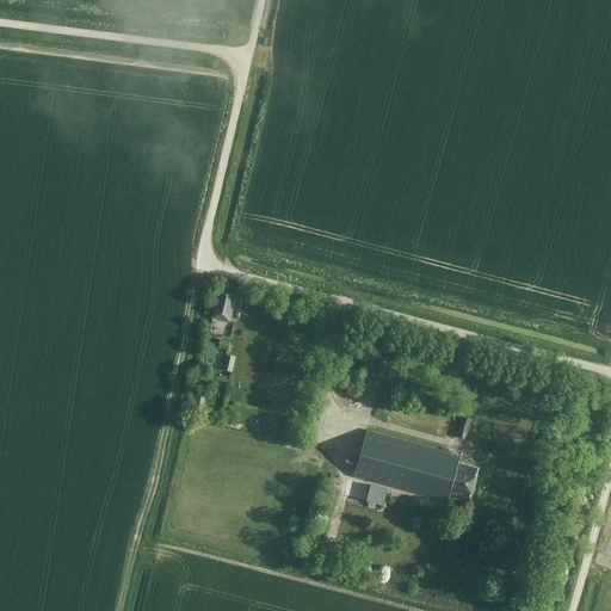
[(235,295),(218,291),(213,318),(229,322),(235,295)]
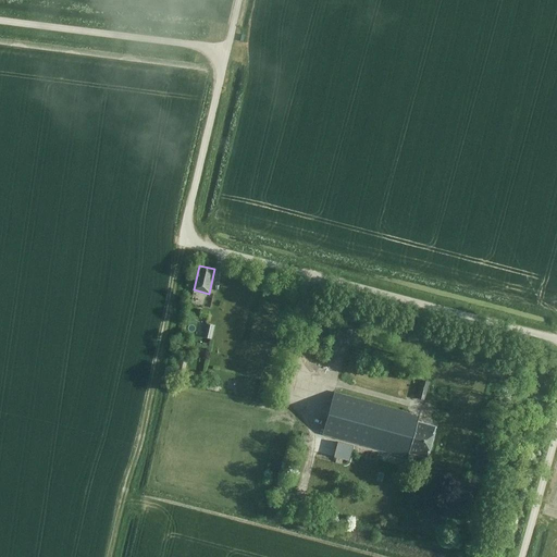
[(202,337),(211,339),(214,326),(206,324),(202,337)]
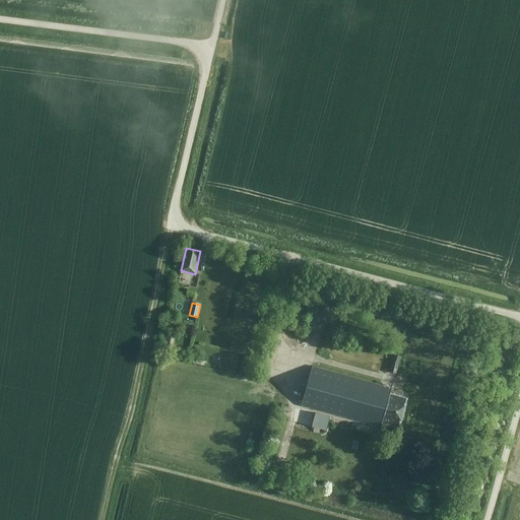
[(172,350),(175,335),(167,333),(164,348),(172,350)]
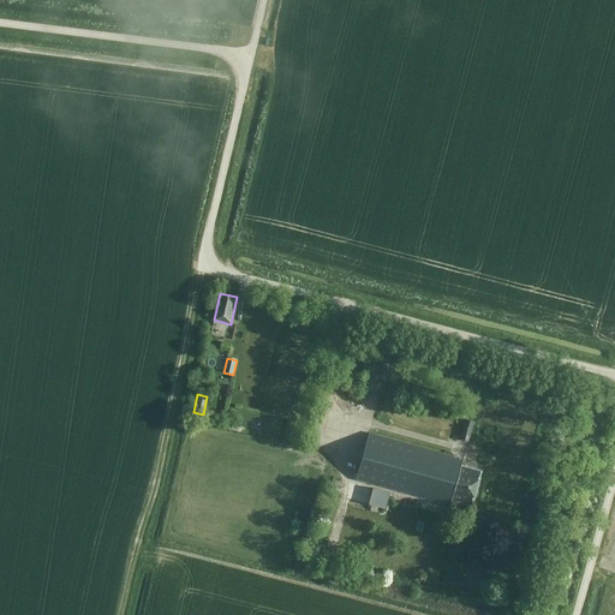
[(460,440),(469,442),(473,423),(466,421),(460,440)]
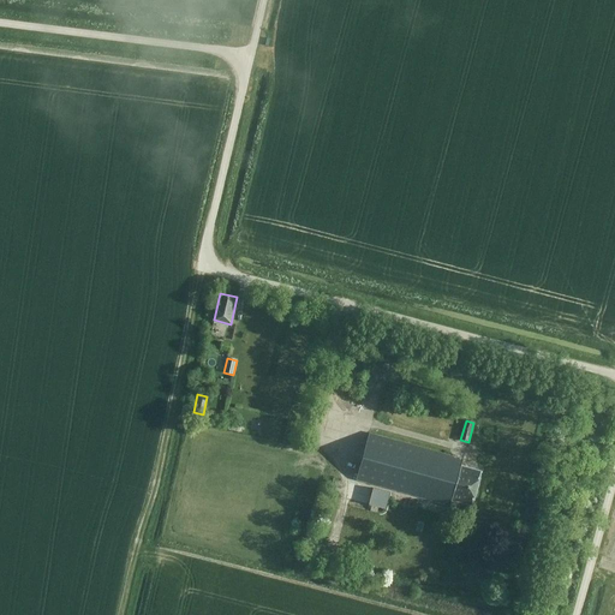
[(460,501),(472,503),(482,470),(461,464),(463,458),(370,433),(364,452),(356,479),(451,505),(451,506),(458,508),(460,501)]
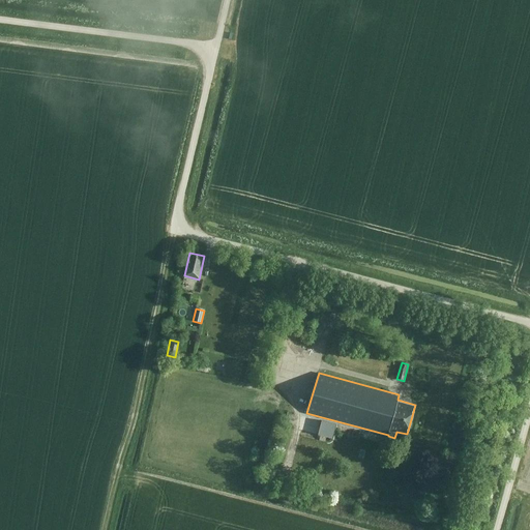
[(317,435),(331,438),(335,424),(321,420),(317,435)]
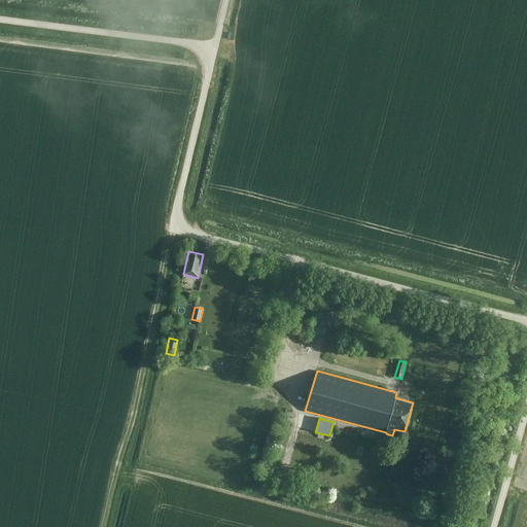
All buildings are outlined.
